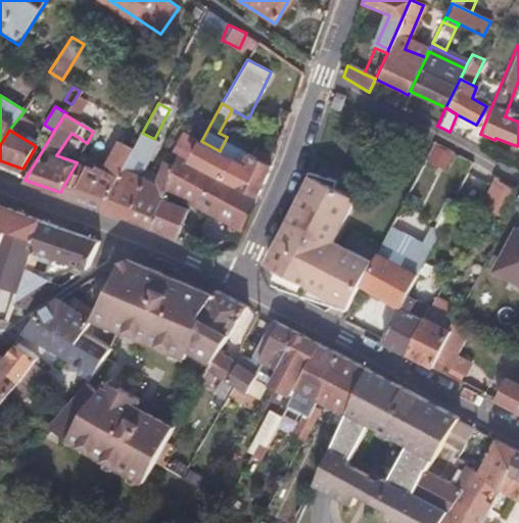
[(103,208),(131,218),(147,178),(142,176),(159,142),(154,139),(142,133),(133,150),(103,208)]
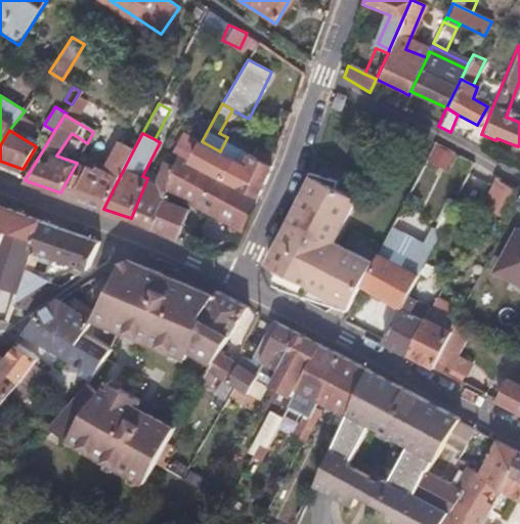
[(131,218),(149,227),(162,200),(166,191),(181,156),(191,160),(202,141),(183,133),(174,150),(177,153),(172,165),(164,161),(155,181),(147,178),(131,218)]
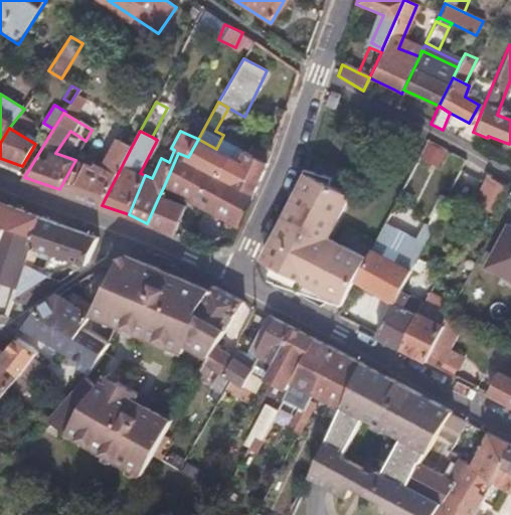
[(59,189),(102,205),(131,148),(114,139),(100,165),(92,163),(92,165),(75,160),(59,189)]
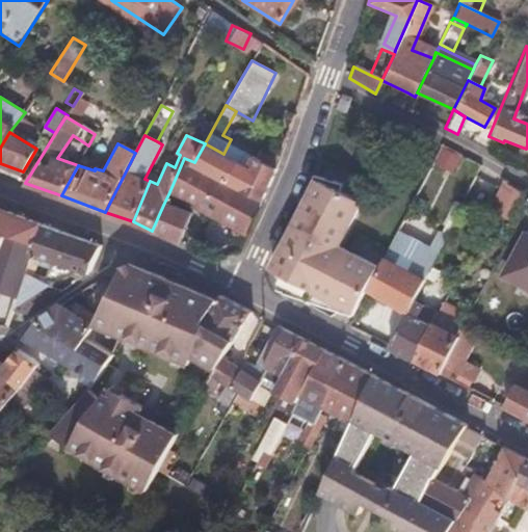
[(194,162),(261,198),(273,169),(254,160),(249,167),(223,154),(205,143),(194,162)]
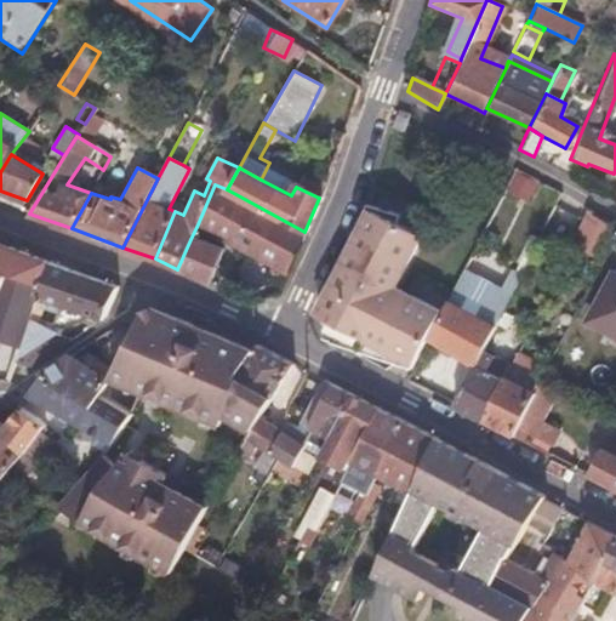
[(539,184),(515,172),(503,195),(525,209),(539,184)]
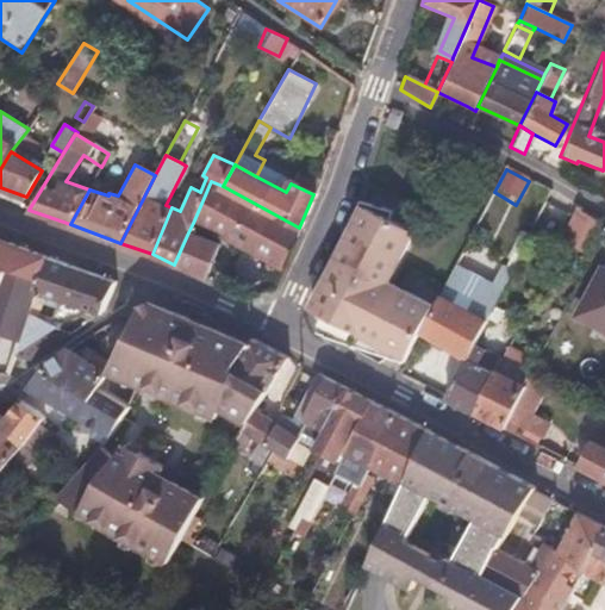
[(281,271),(299,228),(223,186),(211,181),(193,223),(281,271)]
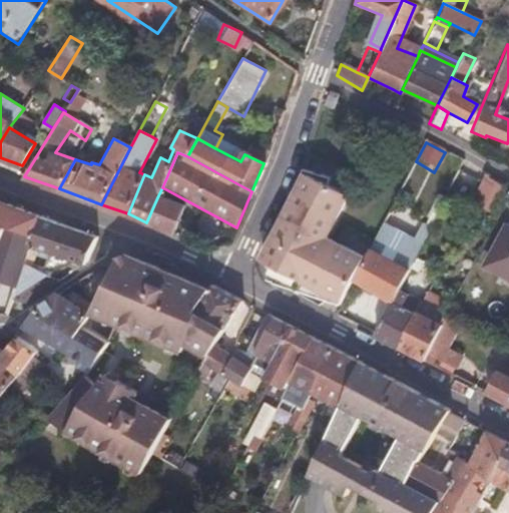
[(352,281),(364,257),(324,236),(346,193),(325,183),(329,175),(303,166),(294,194),(259,260),(279,269),(273,283),(298,292),(304,282),(342,301),(352,281)]
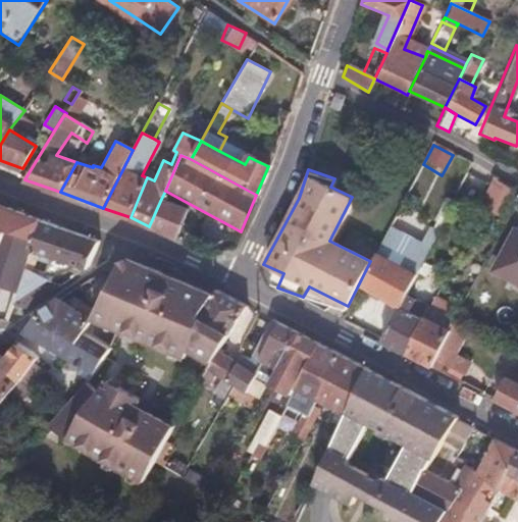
[(505,216),(513,199),(517,192),(491,177),(479,202),(505,216)]
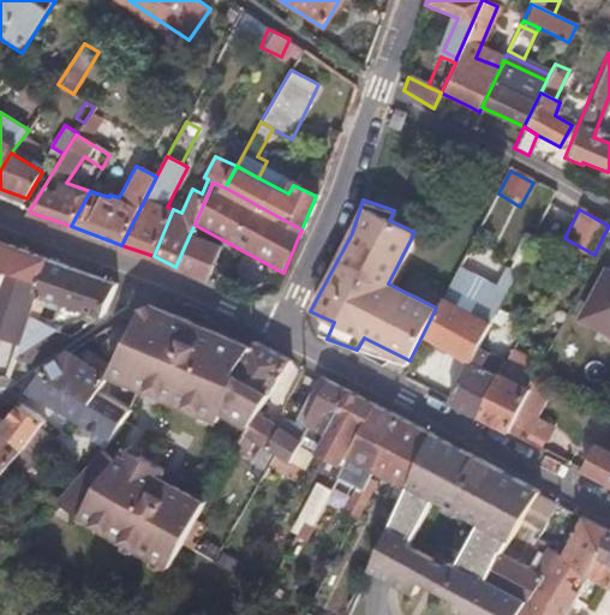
[(216,246),(190,234),(175,267),(205,280),(216,246)]
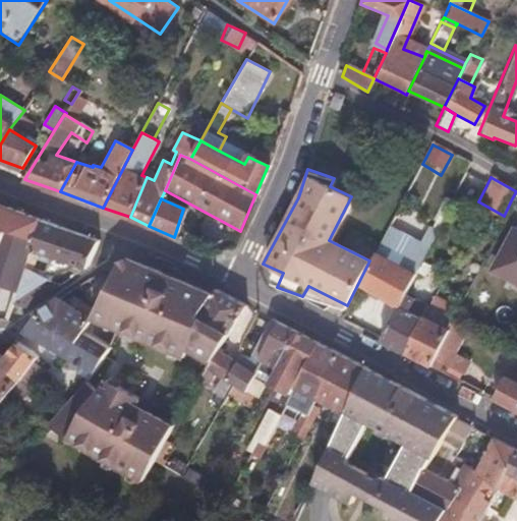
[(22,266),(27,251),(39,221),(0,207),(0,286),(13,292),(22,267),(22,266)]
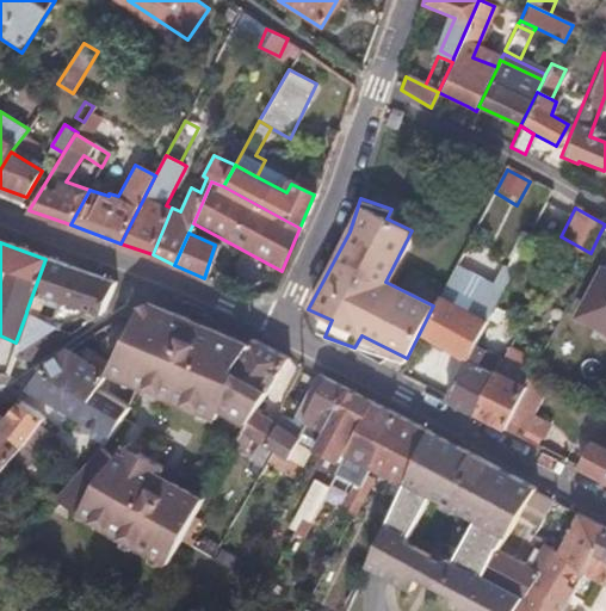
[(32,295),(55,302),(67,266),(45,259),(32,295)]
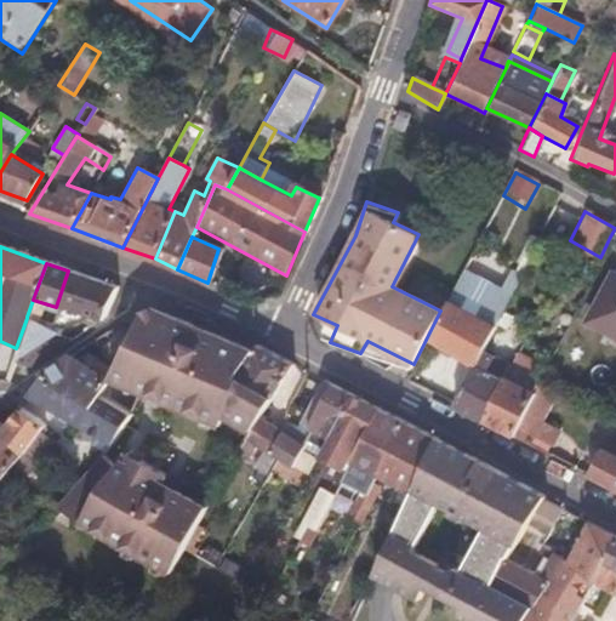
[(473,365),(480,351),(511,292),(489,283),(473,315),(454,305),(469,274),(462,269),(440,311),(426,340),(473,365)]
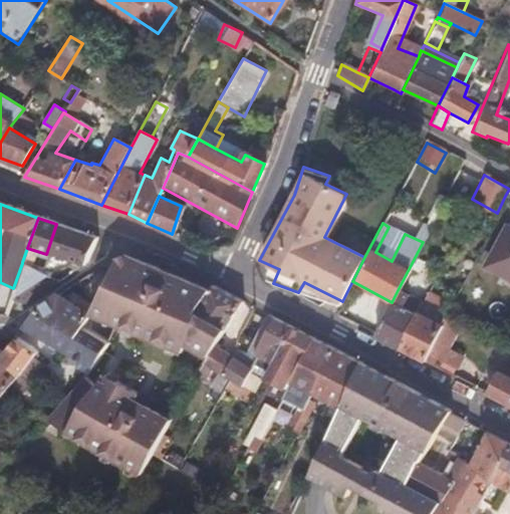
[(93,238),(56,224),(46,254),(72,261),(82,264),(93,238)]
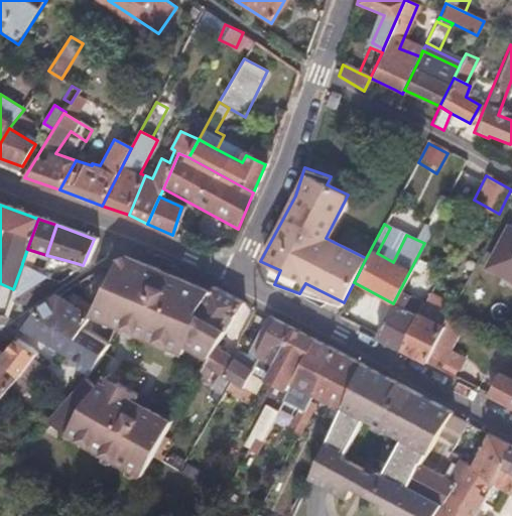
[(488,267),(511,278),(511,233),(507,230),(488,267)]
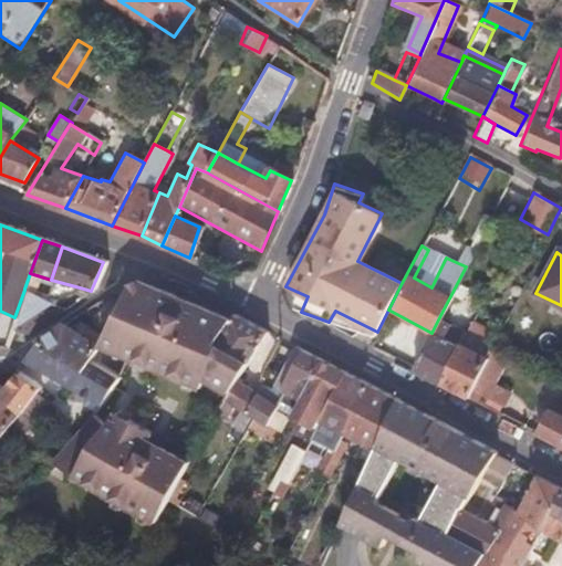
[(101,338),(127,350),(141,324),(148,326),(152,318),(149,310),(159,286),(132,273),(118,299),(101,338)]
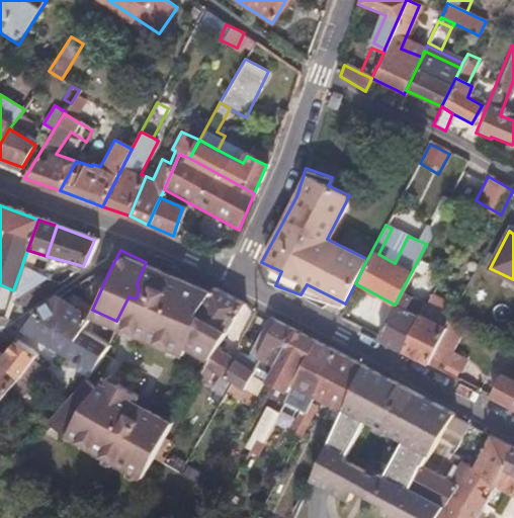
[(54,273),(73,263),(47,256),(41,270),(54,273)]
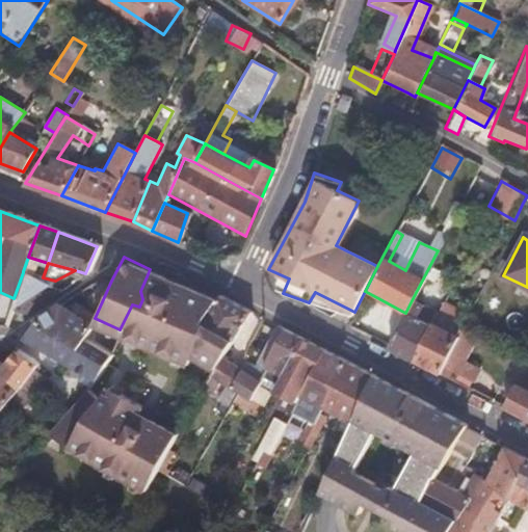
[(220,356),(233,337),(202,319),(213,299),(150,269),(140,291),(142,299),(139,307),(132,304),(120,329),(126,341),(185,368),(188,360),(212,370),(220,356)]
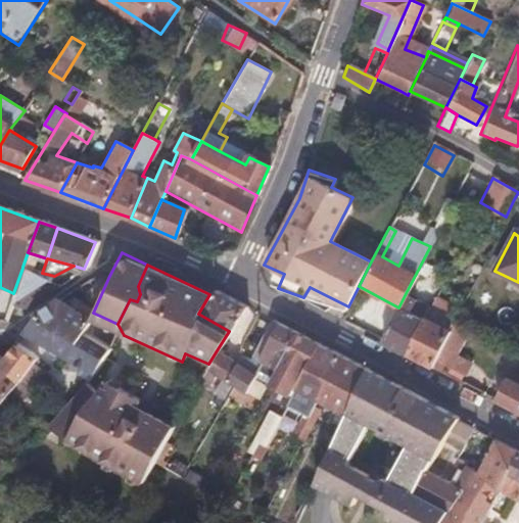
[(58,285),(22,268),(13,293),(7,311),(22,310),(58,285)]
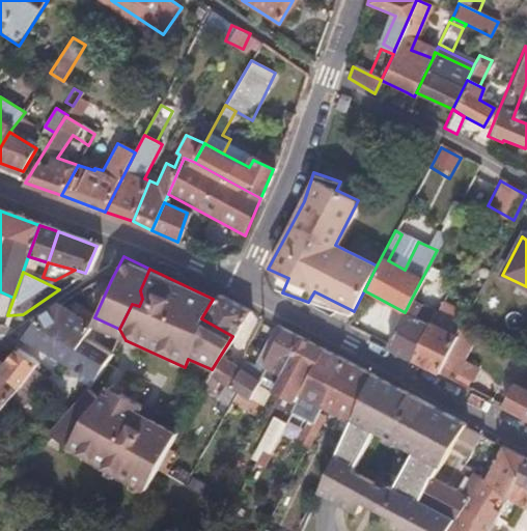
[(351,317),(354,311),(314,291),(308,302),(351,317)]
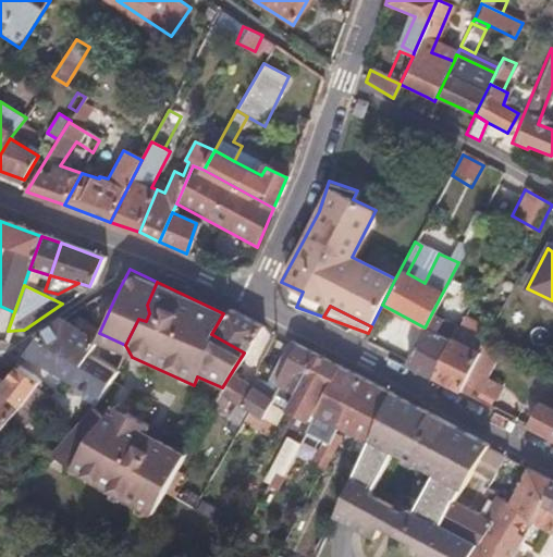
[(244,353),(246,349),(260,326),(228,308),(223,313),(211,334),(244,353)]
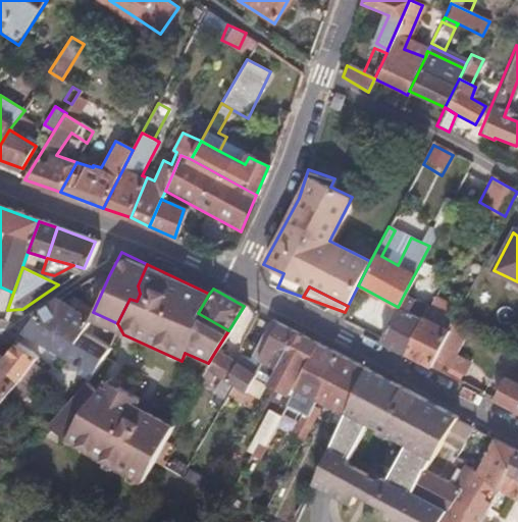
[(380,341),(404,354),(421,320),(407,313),(414,300),(404,295),(398,307),(380,341)]
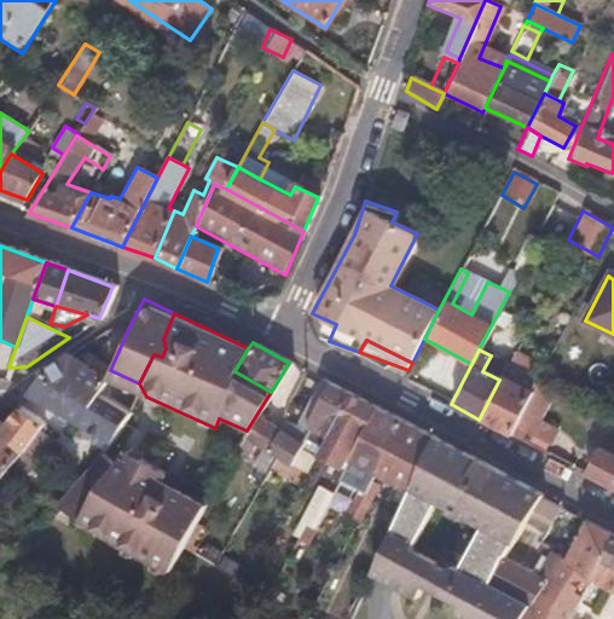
[(513,351),(508,363),(500,377),(531,392),(536,383),(537,381),(544,365),(513,351)]
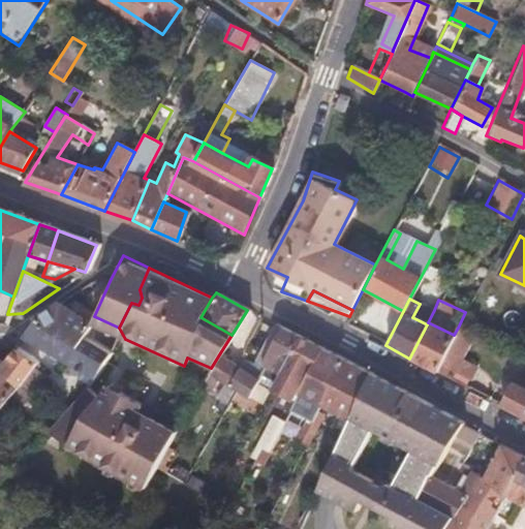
[(81,336),(90,323),(58,303),(34,318),(74,344),(81,336)]
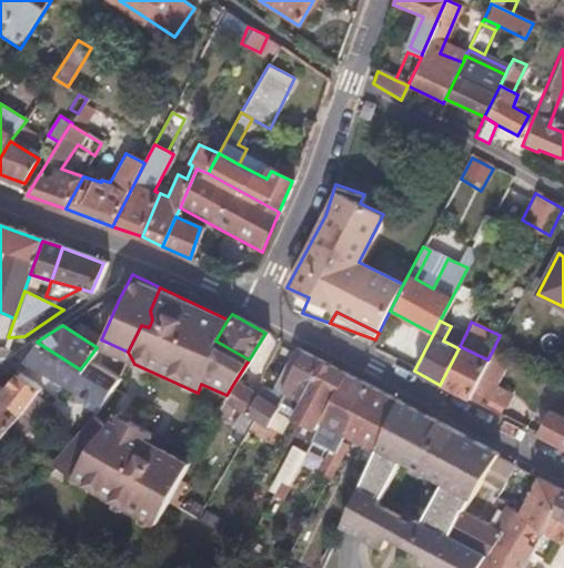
[(459,348),(460,346),(466,333),(451,326),(443,341),(459,348)]
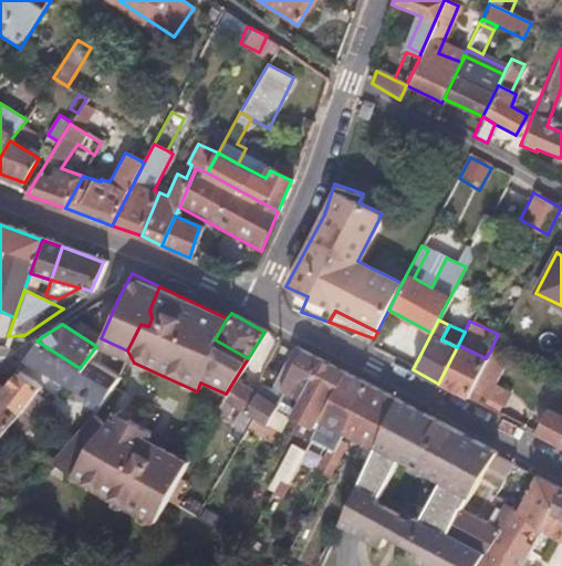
[(22,359),(100,404),(107,389),(116,378),(86,359),(80,368),(37,341),(22,359)]
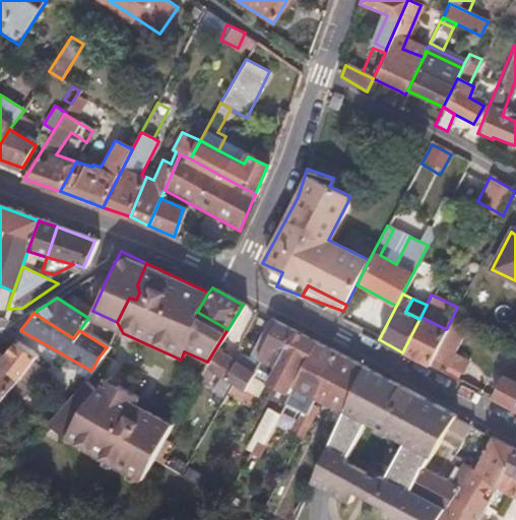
[(251,373),(264,380),(293,330),(264,316),(241,361),(236,359),(236,360),(223,380),(231,384),(241,390),(251,373)]
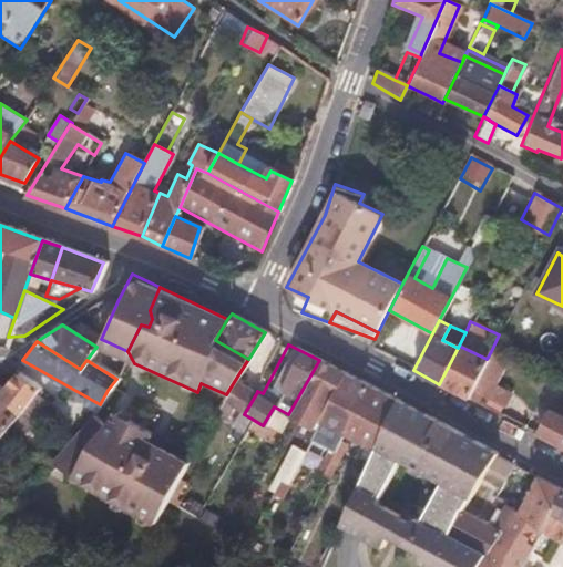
[(468,399),(478,379),(487,359),(459,346),(458,348),(439,384),(468,399)]
